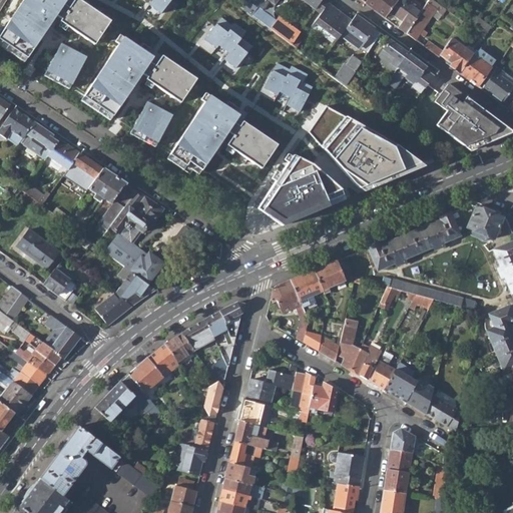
[(0,46),(23,62),(64,0),(20,0),(0,31),(0,46)]
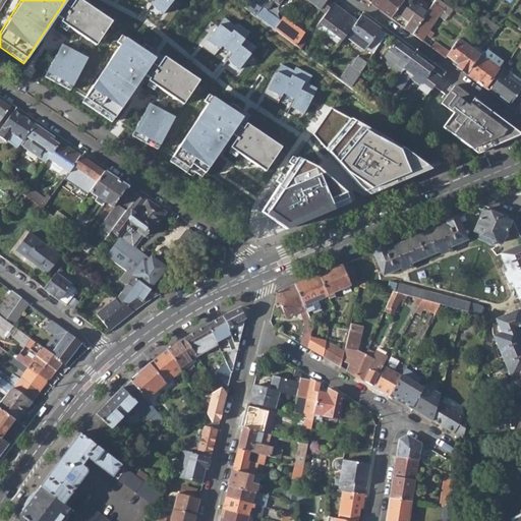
[(75,0),(62,22),(97,45),(113,20),(81,0),(75,0)]
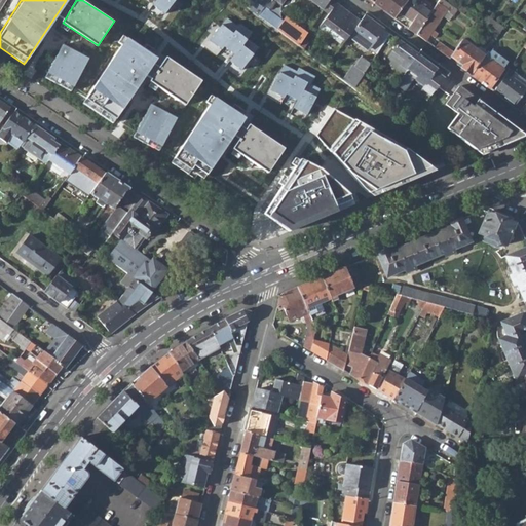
[(157,0),(153,6),(165,15),(177,0),(157,0)]
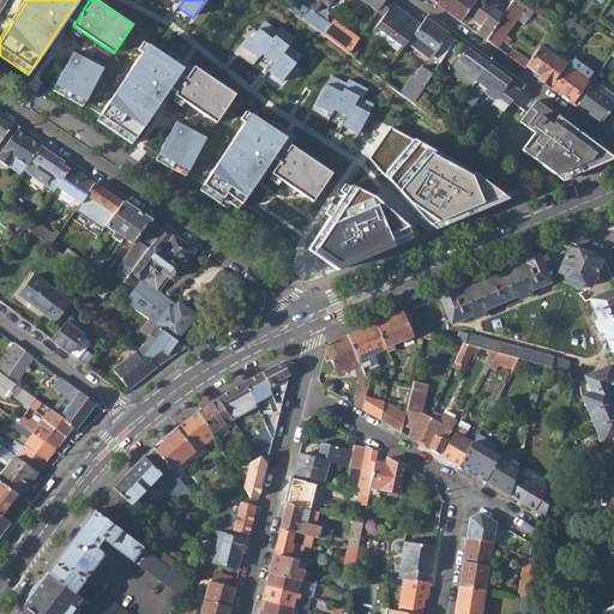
[(288,0),(284,6),(292,11),(299,0),(288,0)]
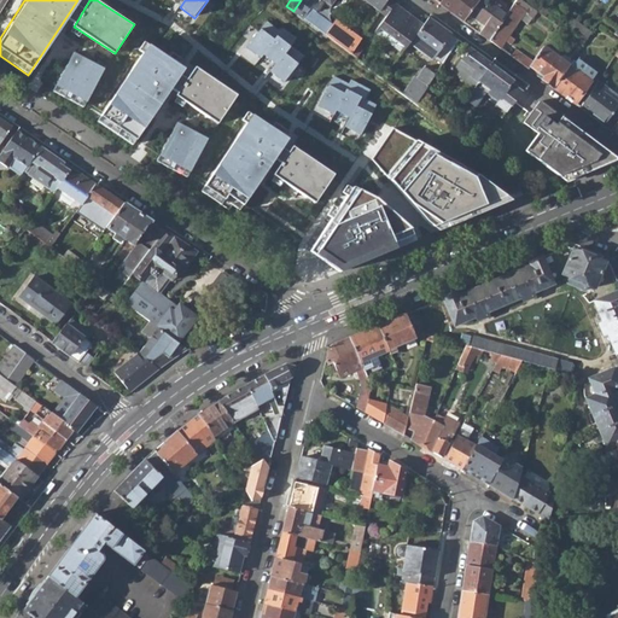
[(301,0),(293,11),(326,35),(332,27),(310,10),(315,0),(301,0)]
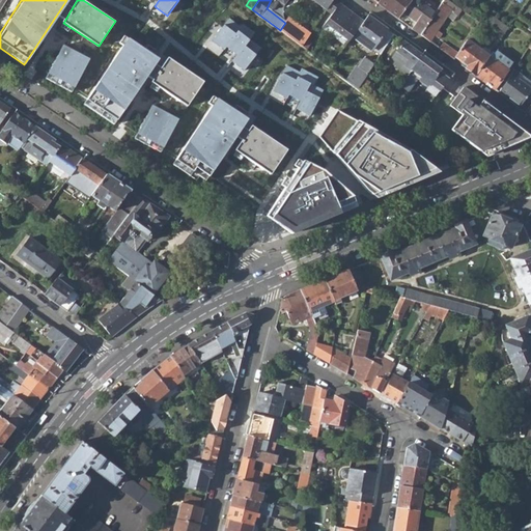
[(333,0),(313,0),(327,9),(329,6),(333,0)]
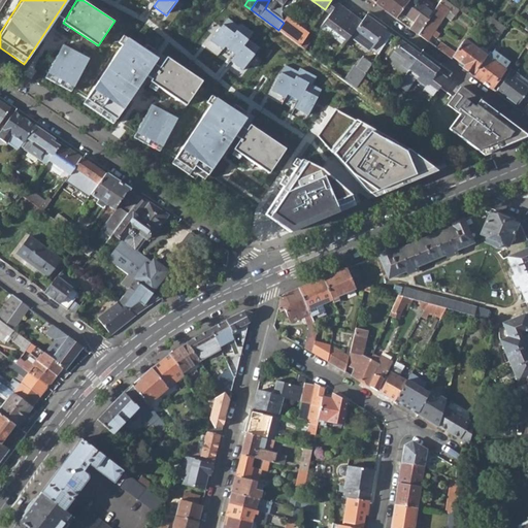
[(353,35),(363,22),(340,4),(342,0),(331,0),(327,6),(325,9),(331,14),(321,27),(344,44),(353,35)]
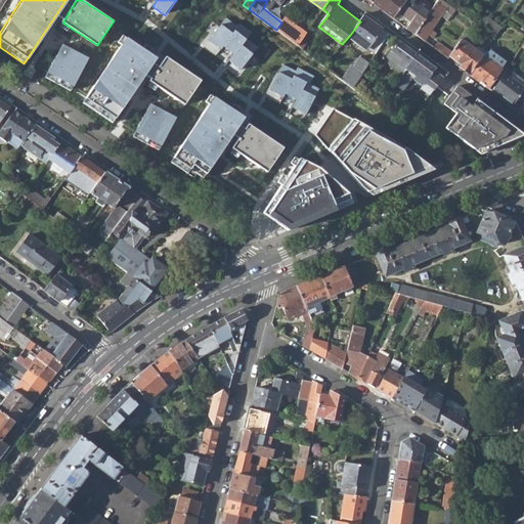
[(398,11),(406,0),(377,0),(375,4),(394,18),(398,11)]
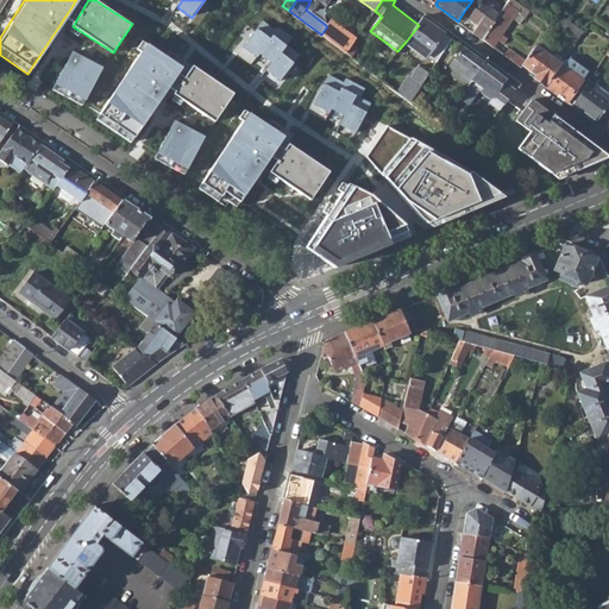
[(473,33),(483,41),(497,19),(502,13),(484,1),(484,0),(472,0),(463,13),(478,25),(473,33)]
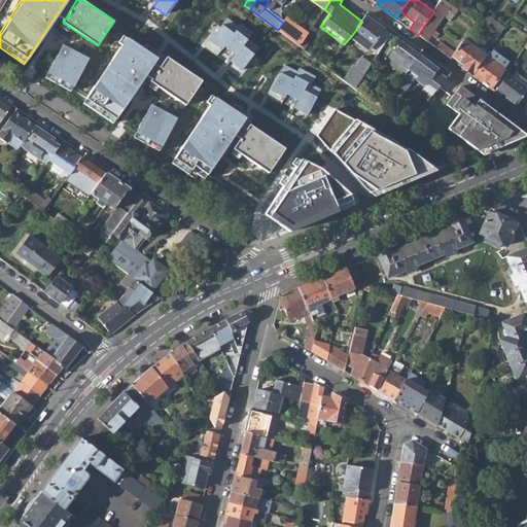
[(444,0),(442,0),(440,3),(449,10),(452,5),(448,2),(444,0)]
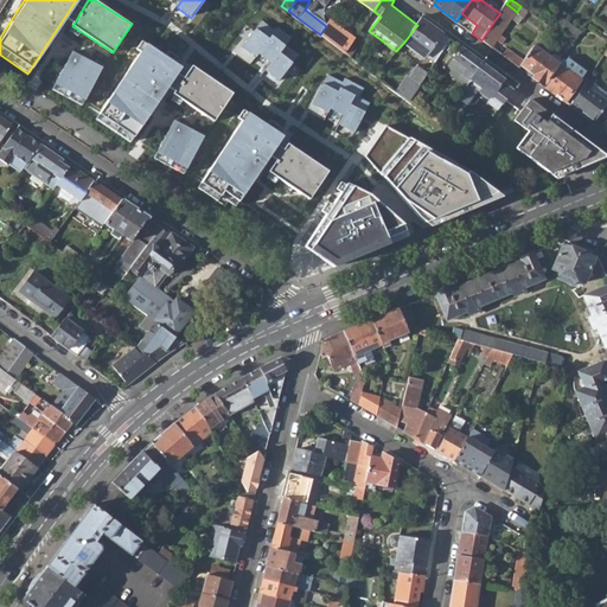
[(540,11),(524,0),(517,0),(516,2),(521,6),(536,17),(540,11)]
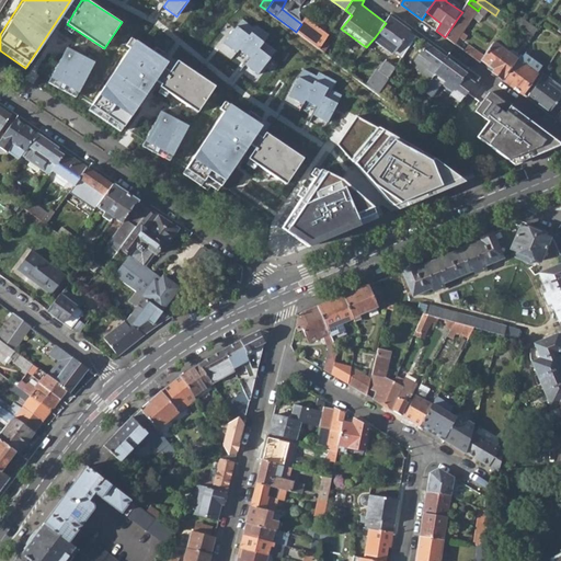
[(469,25),(478,11),(468,3),(462,12),(458,18),(469,25)]
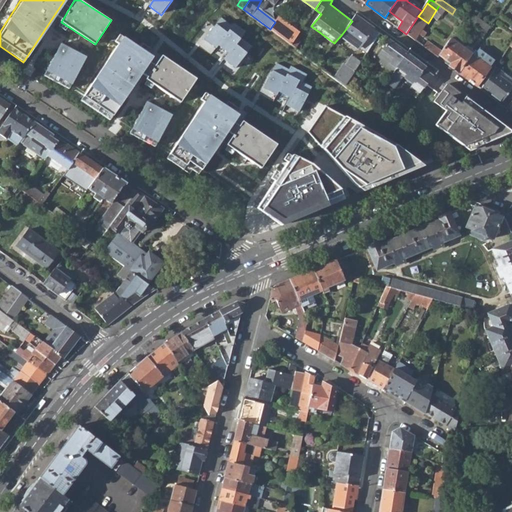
[(355,44),(360,48),(367,53),(380,33),(356,15),(352,21),(342,34),(350,40),(348,42),(353,46),(355,44)]
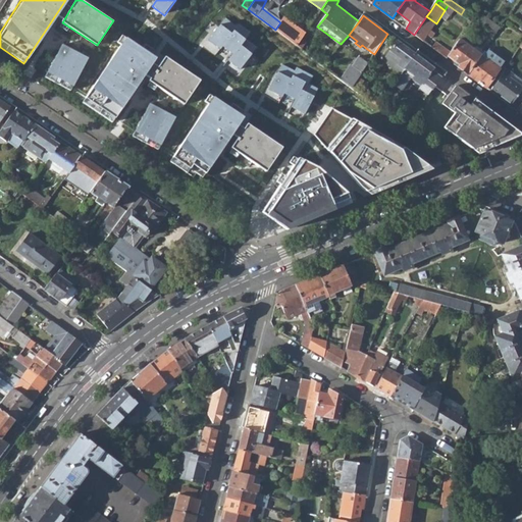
[(426,16),(414,35),(424,42),(427,36),(432,39),(435,34),(431,31),(436,23),(426,16)]
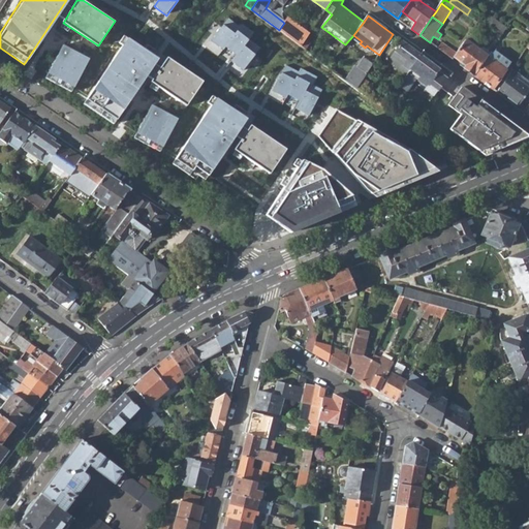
[(279,30),(301,47),(305,39),(306,38),(291,27),(294,23),(288,18),(284,23),(279,30)]
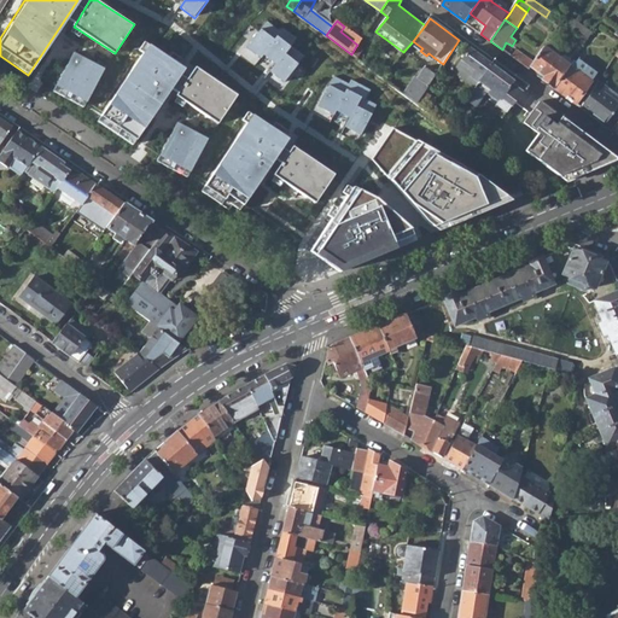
[(280,31),(267,22),(243,53),(257,64),(263,57),(275,65),(270,73),(285,83),(305,57),(291,47),(297,39),(283,28),(280,31)]
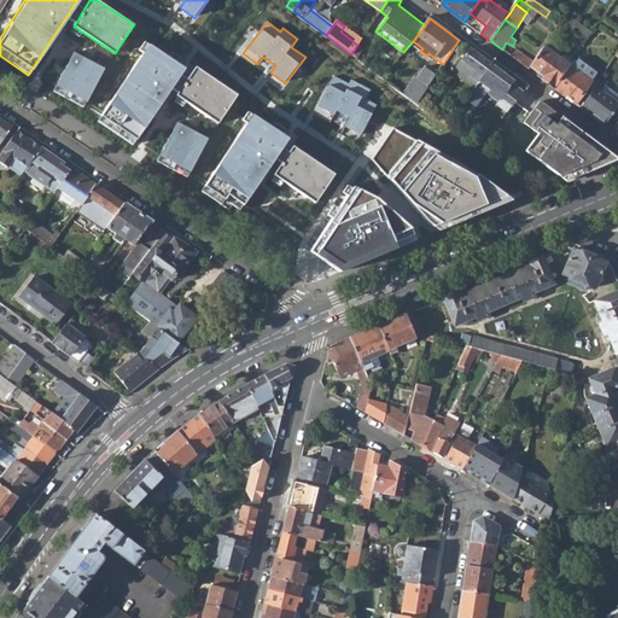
[(134,139),(184,69),(147,45),(99,116),(134,139)]
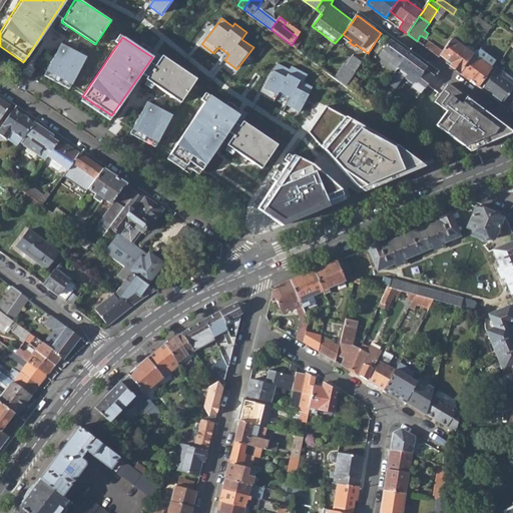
[(292,45),(297,48),(301,42),(296,38),(292,45)]
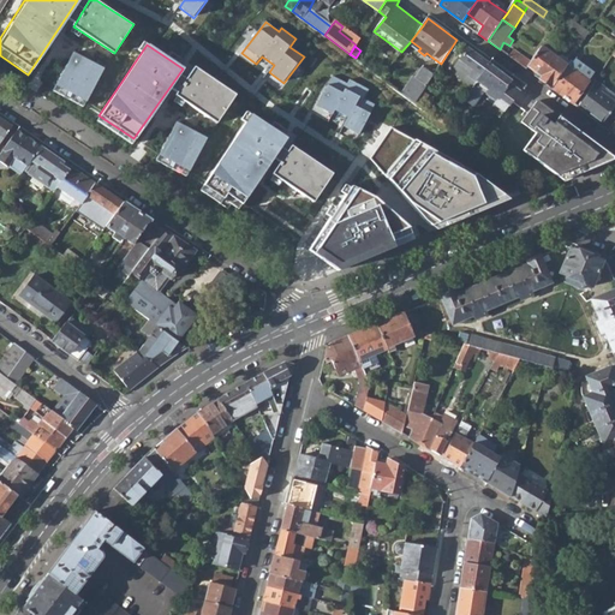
[(467,77),(477,83),(490,65),(469,48),(459,60),(472,71),(467,77)]
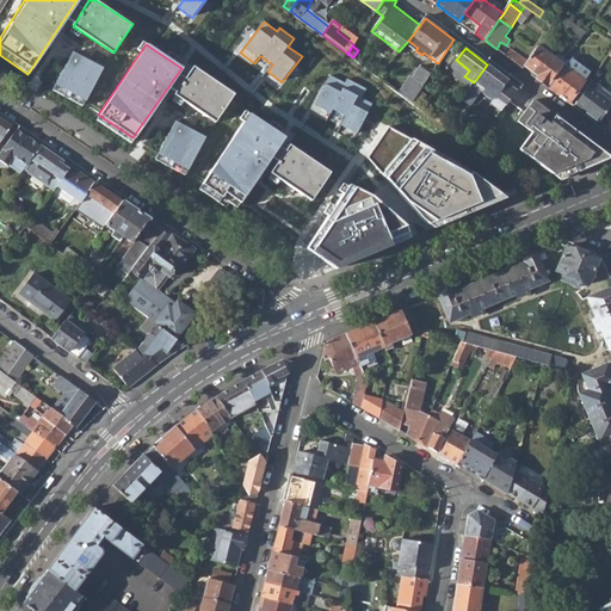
[(555,60),(539,49),(525,71),(549,88),(565,66),(567,62),(560,57),(556,57),(555,60)]
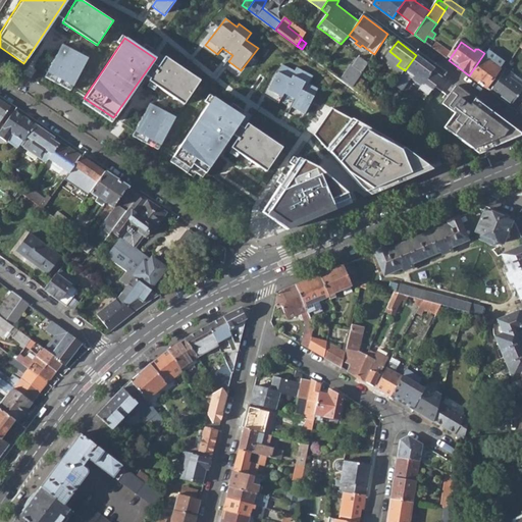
[(72,85),(88,57),(63,43),(47,71),(72,85)]
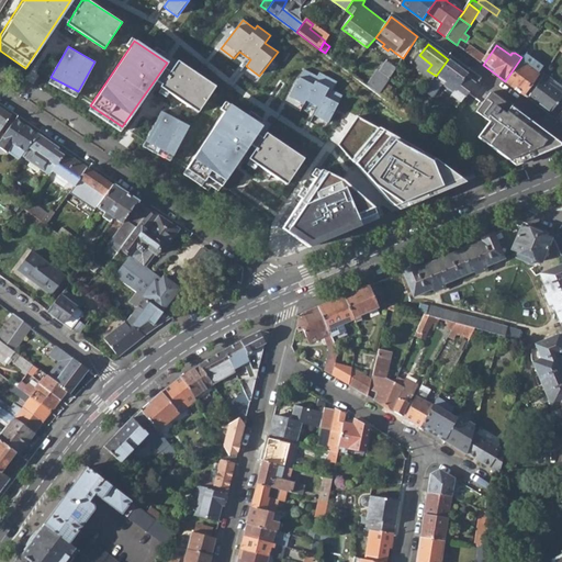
[(468,53),(480,63),(484,56),(472,47),(468,53)]
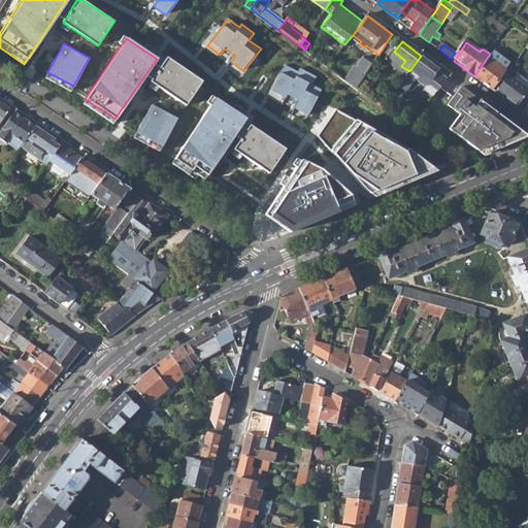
[(474,76),(493,90),(512,63),(493,50),(490,54),(488,57),(474,76)]
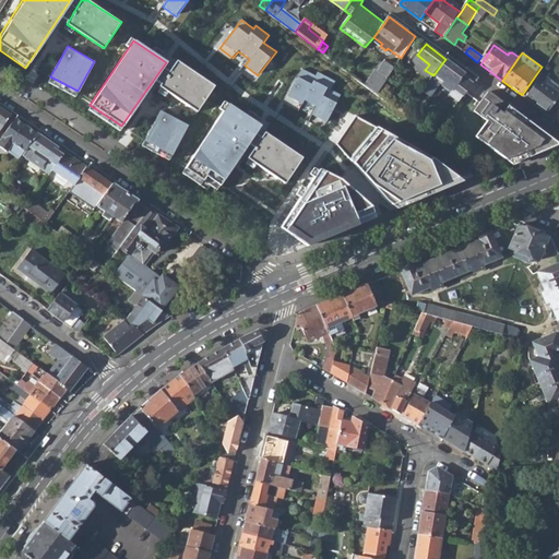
[(413,61),(425,70),(429,64),(417,55),(413,61)]
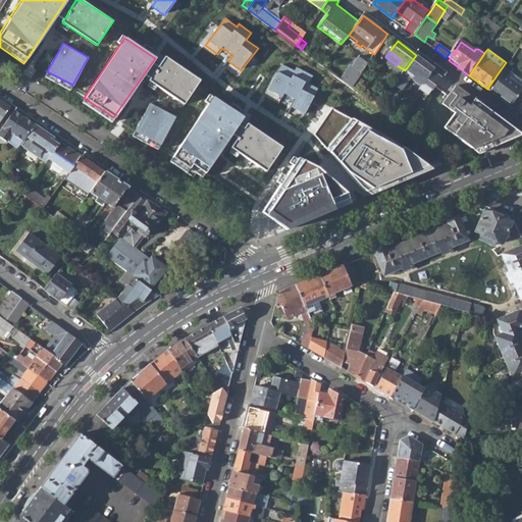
[(430,88),(433,90),(445,75),(416,55),(405,70),(398,81),(403,86),(410,76),(428,91),(430,88)]
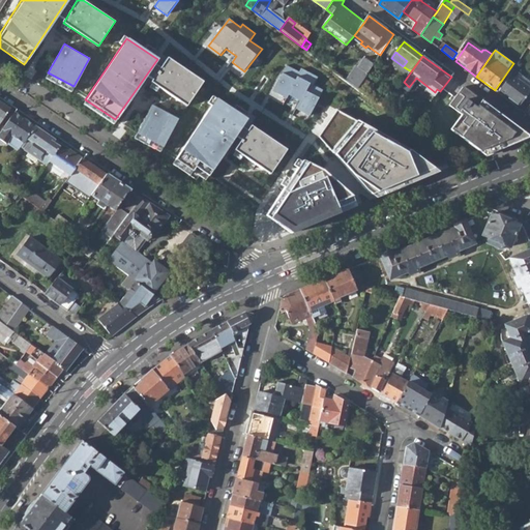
[(301,127),(320,97),(307,90),(311,83),(298,77),(302,68),(282,57),(259,92),(291,111),(287,119),(301,127)]
